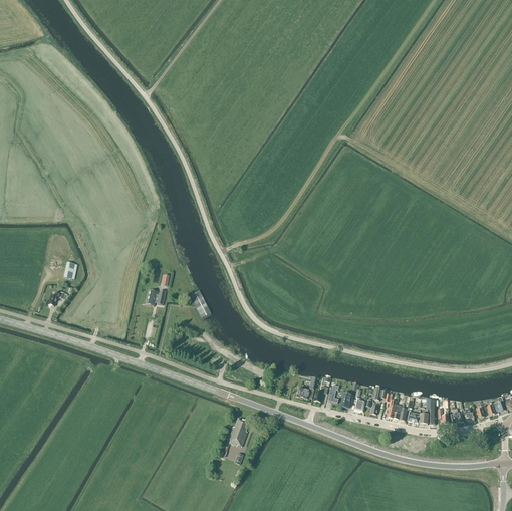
[(76,278),(79,263),(68,260),(65,276),(76,278)]
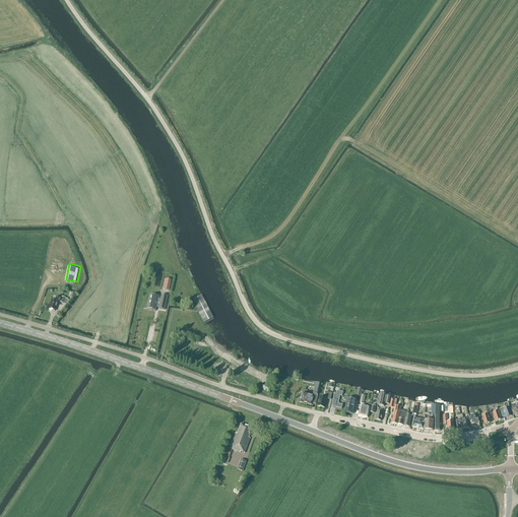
[(160,296),(153,295),(150,308),(157,309),(158,305),(160,306),(160,307),(167,308),(170,294),(164,293),(163,298),(159,297),(160,296)]
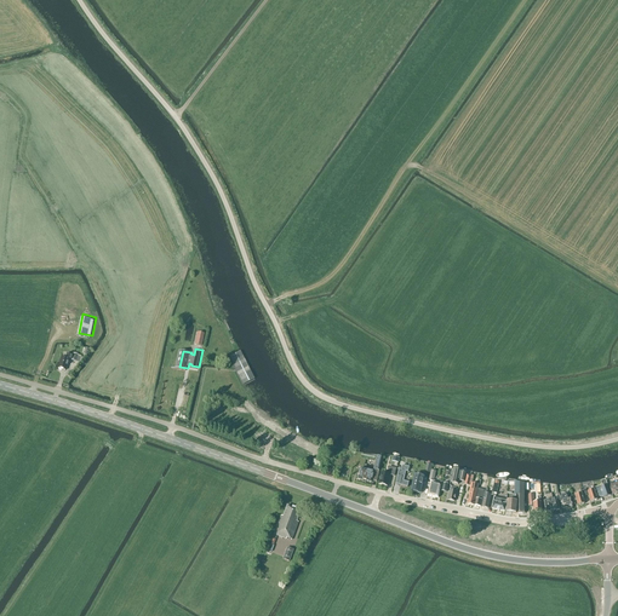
[(73,357),(74,352),(69,351),(67,356),(63,355),(59,366),(68,367),(72,356),(73,357)]
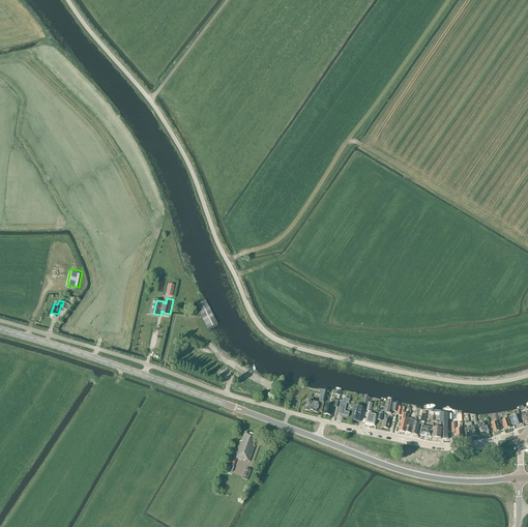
[(329,386),(325,385),(321,401),(311,398),(309,407),(313,408),(312,410),(315,410),(315,409),(319,410),(320,408),(324,409),(329,386)]
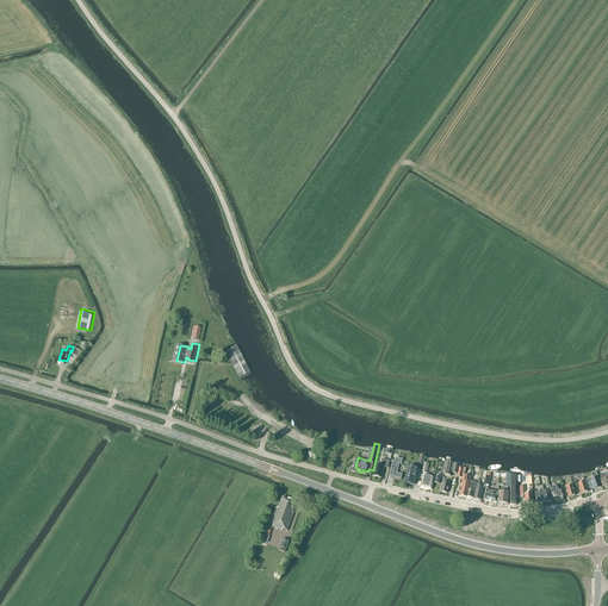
[(405,456),(398,454),(397,458),(396,458),(391,474),(403,476),(404,472),(399,470),(402,460),(404,461),(405,456)]
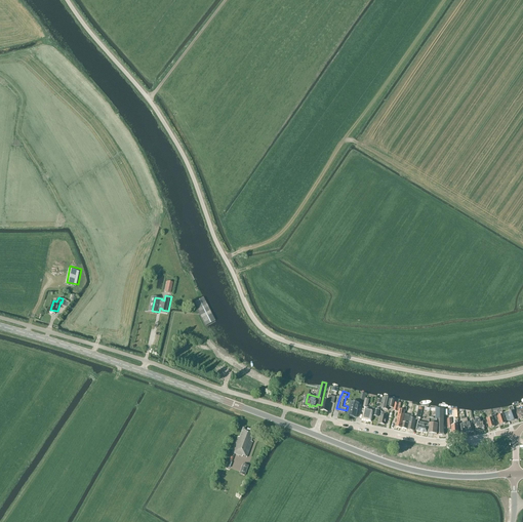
[(330,409),(332,400),(335,401),(337,394),(331,393),(330,398),(329,399),(325,398),(323,408),(330,409)]
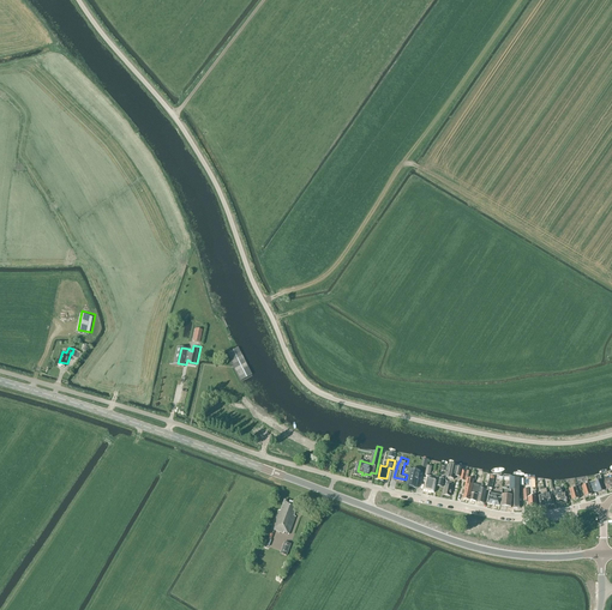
[(433,477),(435,473),(432,473),(433,464),(430,463),(427,472),(431,473),(430,477),(429,476),(426,488),(437,490),(439,478),(433,477)]
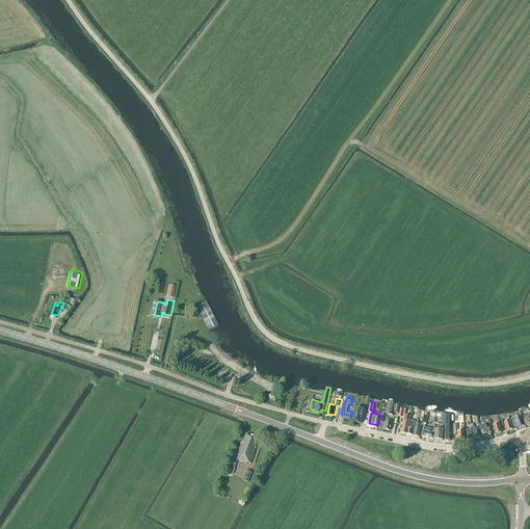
[(401,403),(391,401),(389,411),(391,412),(390,413),(395,413),(395,411),(399,411),(401,403)]
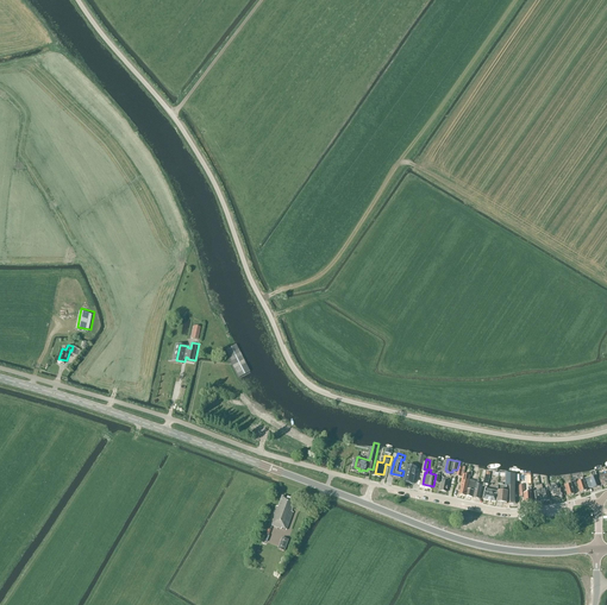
[(419,466),(411,464),(407,480),(411,481),(411,479),(415,480),(417,473),(420,474),(421,467),(419,466)]
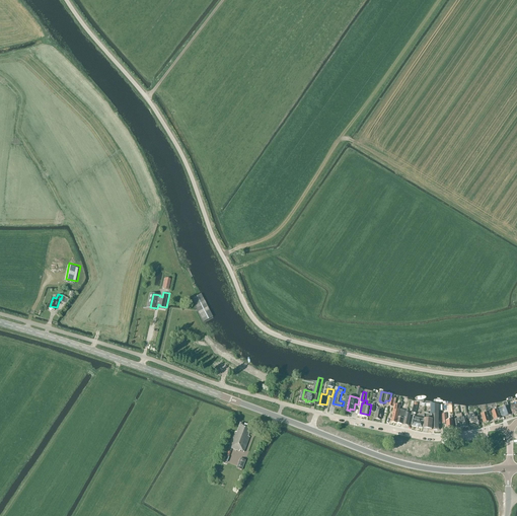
[(513,413),(511,406),(509,400),(506,401),(507,406),(504,407),(503,406),(501,407),(503,413),(506,412),(507,415),(513,413)]
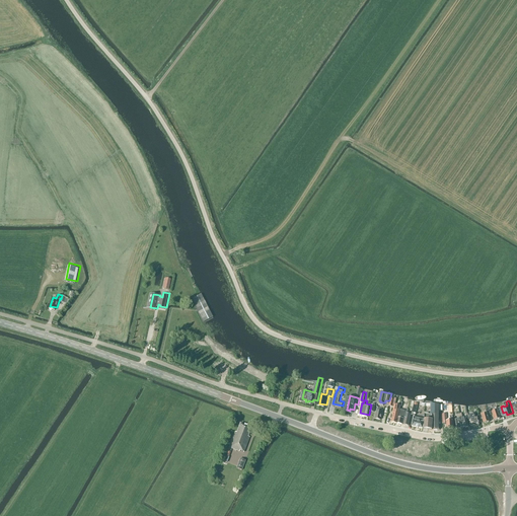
[(401,408),(401,407),(402,403),(396,402),(393,420),(398,421),(401,408)]
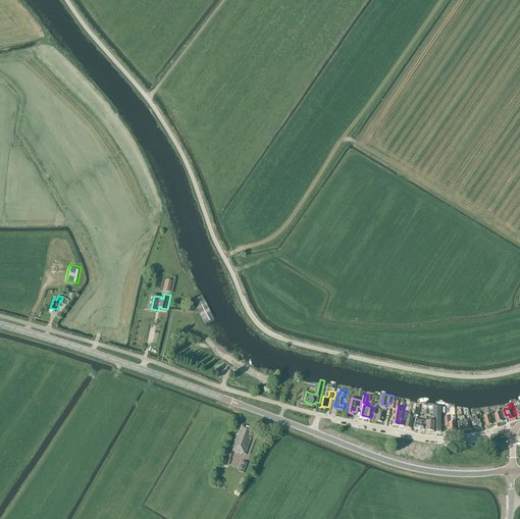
[(502,410),(501,407),(498,408),(499,411),(497,412),(499,420),(505,418),(502,410)]
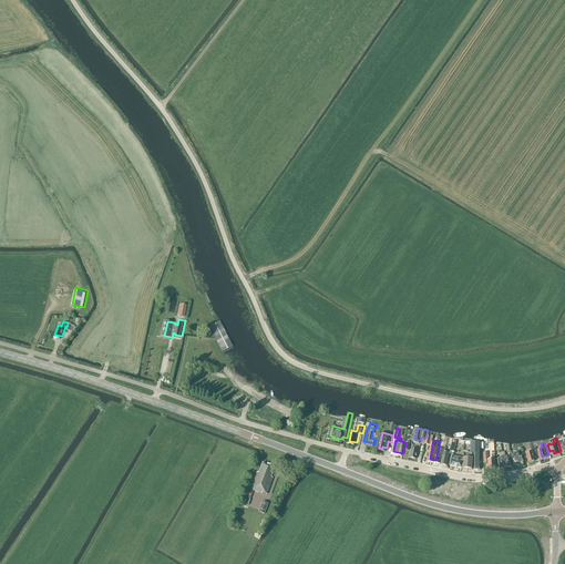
[(442,461),(445,445),(439,444),(439,445),(435,460),(442,461)]
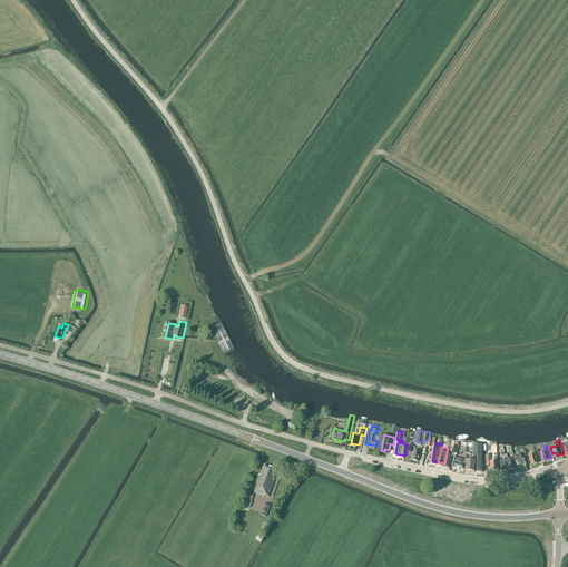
[(537,451),(536,448),(532,449),(534,452),(530,452),(534,462),(539,461),(537,451)]
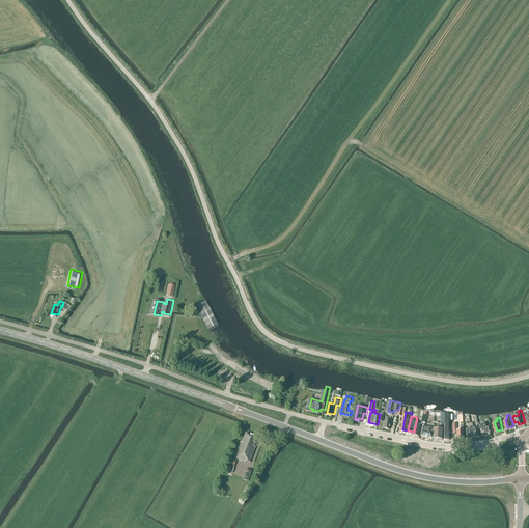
[(458,428),(458,420),(454,420),(455,431),(458,431),(460,437),(466,436),(465,423),(463,423),(463,428),(458,428)]
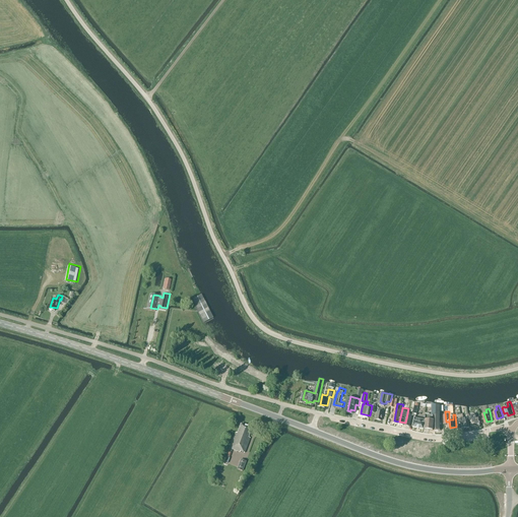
[(463,417),(464,426),(470,425),(469,415),(465,416),(464,412),(462,412),(463,417)]
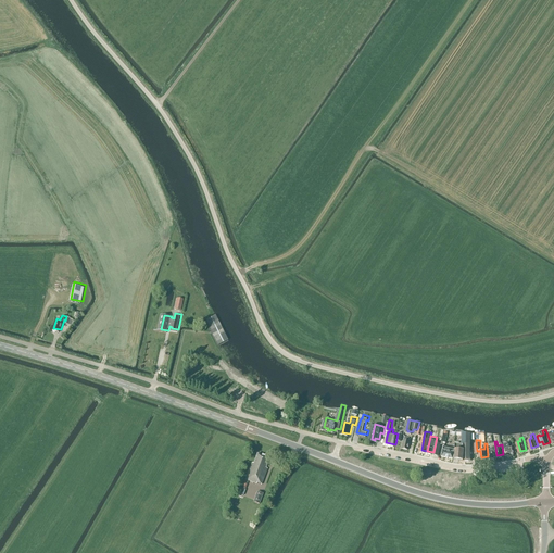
[(512,445),(511,442),(503,443),(504,447),(505,447),(506,454),(512,453),(513,453),(513,454),(515,453),(515,452),(514,444),(512,445)]
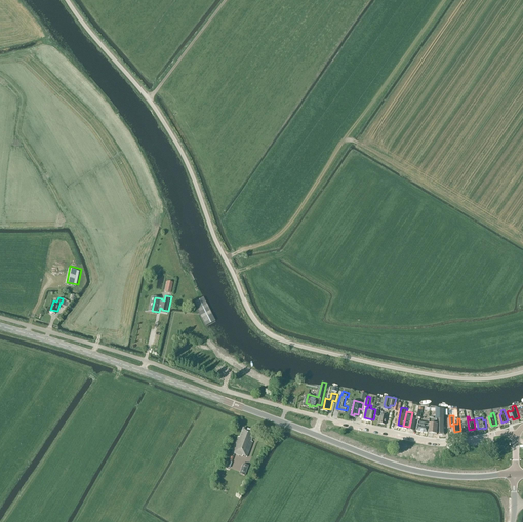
[(430,431),(431,425),(431,422),(420,419),(418,429),(423,430),(425,431),(425,430),(430,431)]
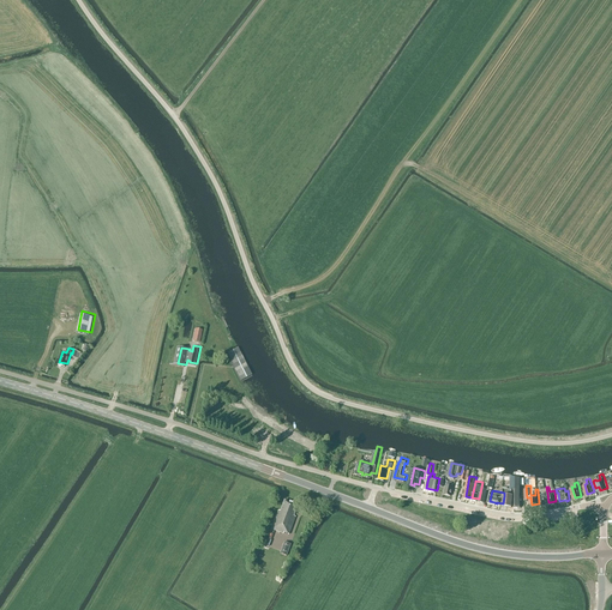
[(292,500),(287,499),(286,499),(282,508),(281,508),(270,536),(274,537),(277,527),(286,531),(286,530),(291,532),(298,514),(295,513),(299,503),(299,502),(294,501),(292,500)]
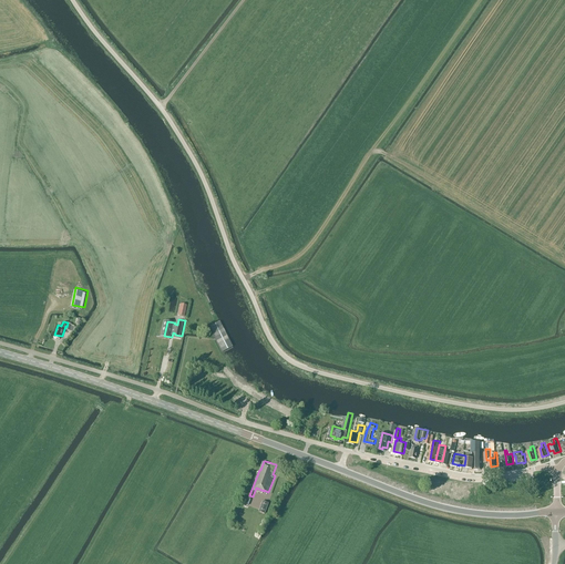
[(266,511),(270,501),(265,499),(260,509),(266,511)]
